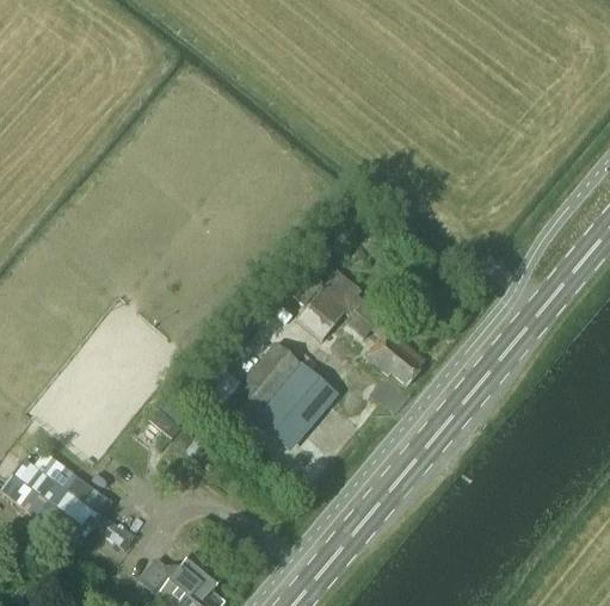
[(305,307),(324,283),(306,267),(287,291),(305,307)]
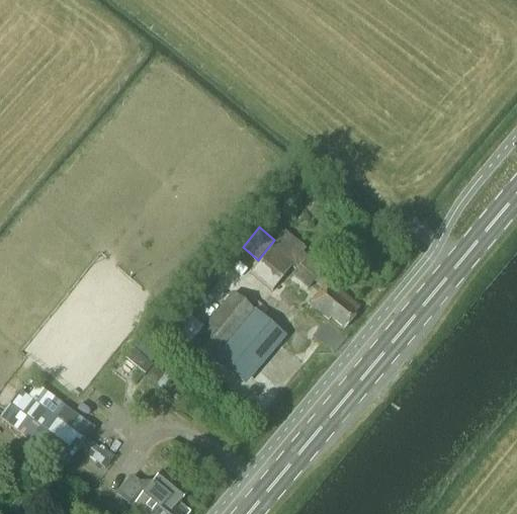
[(330,281),(329,281),(322,272),(327,266),(305,249),(308,246),(285,229),(253,270),(274,285),(292,261),(298,265),(293,272),(312,286),(315,282),(323,288),(310,305),(321,315),(325,311),(344,328),(361,308),(330,281)]
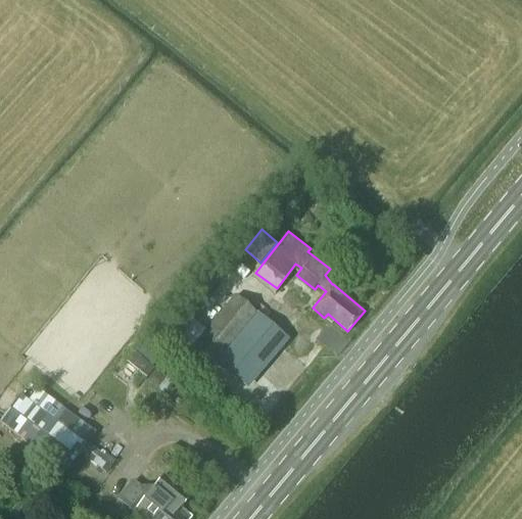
[(287,336),(235,292),(205,328),(193,317),(175,339),(187,349),(185,351),(207,370),(218,358),(247,383),(287,336)]
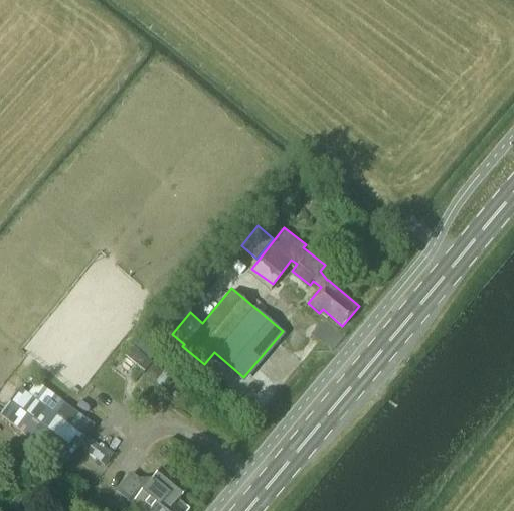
[(142,354),(137,360),(147,368),(152,361),(142,354)]
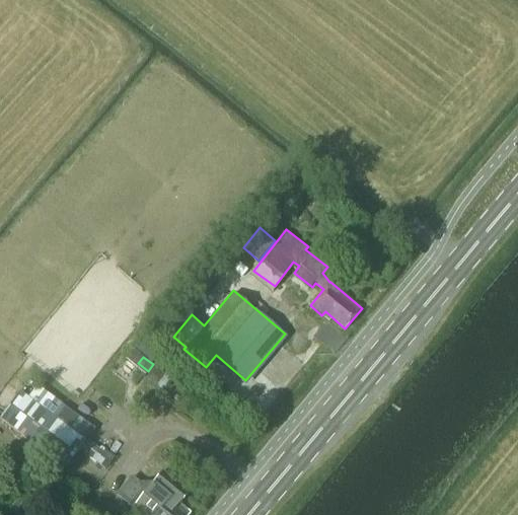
[(161,379),(165,372),(157,366),(152,373),(161,379)]
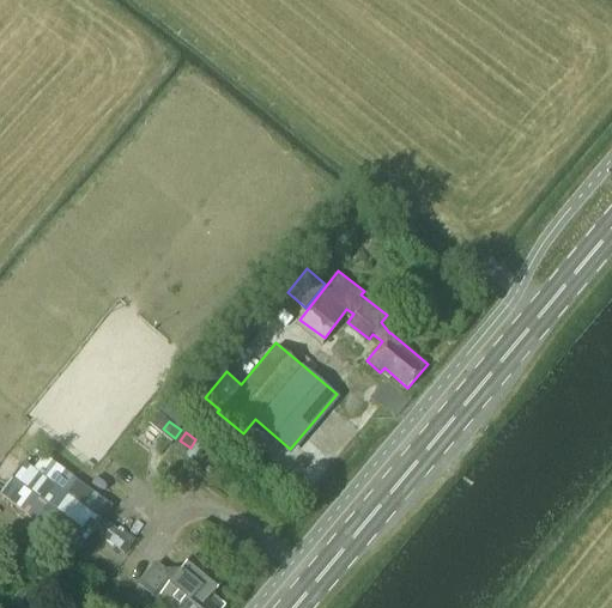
[(102,518),(24,460),(0,490),(0,492),(77,552),(95,529),(103,535),(110,524),(102,518)]
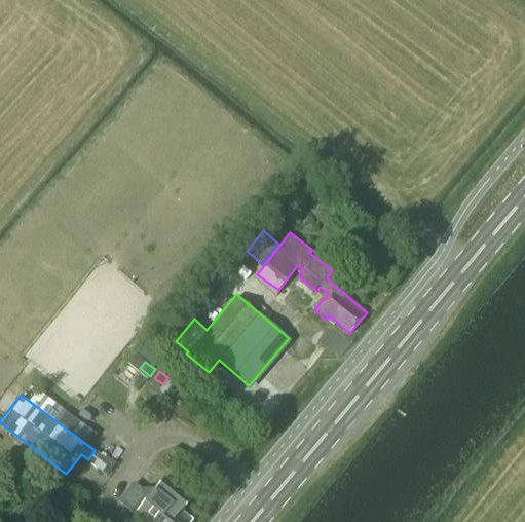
[(165,477),(151,494),(136,481),(120,498),(136,512),(135,513),(144,521),(189,521),(192,520),(182,511),(192,498),(165,477)]
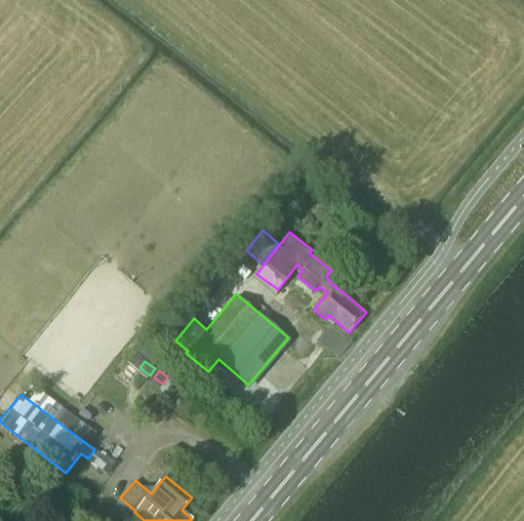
[(62,508),(55,516),(61,520),(69,520),(73,517),(62,508)]
